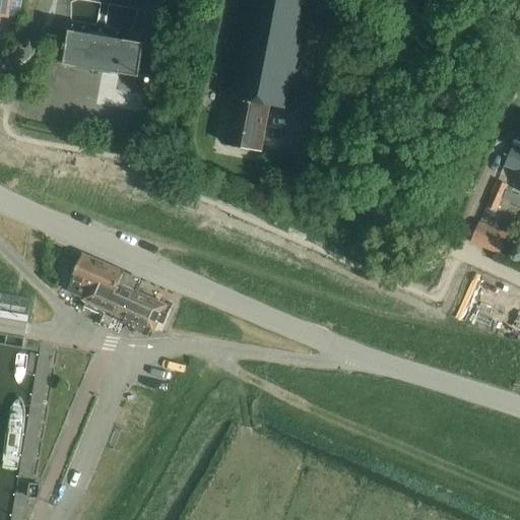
[(0,0),(0,16),(9,18),(12,0),(0,0)]
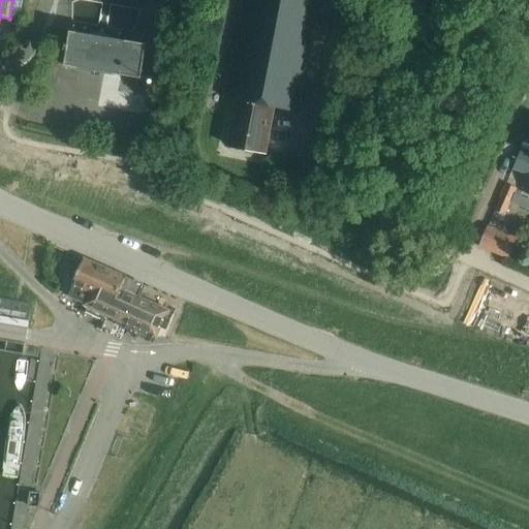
[(296,113),(317,0),(244,0),(225,98),(236,100),(226,147),(266,154),(275,109),(296,113)]
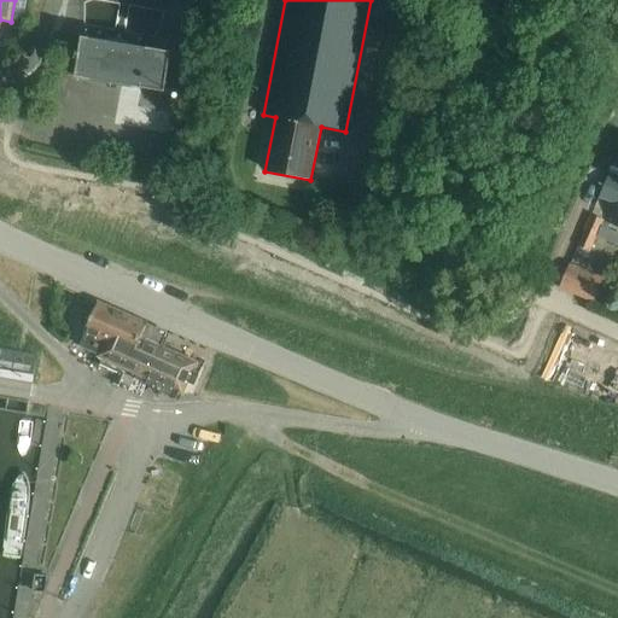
[(83,39),(77,76),(165,91),(172,53),(83,39)]
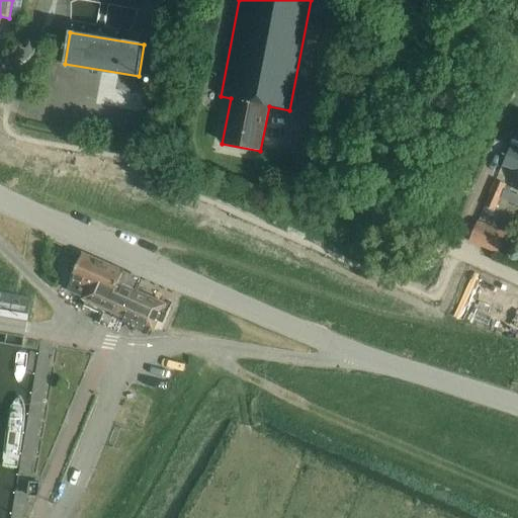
[(517,149),(511,146),(504,163),(503,167),(517,173),(517,149)]
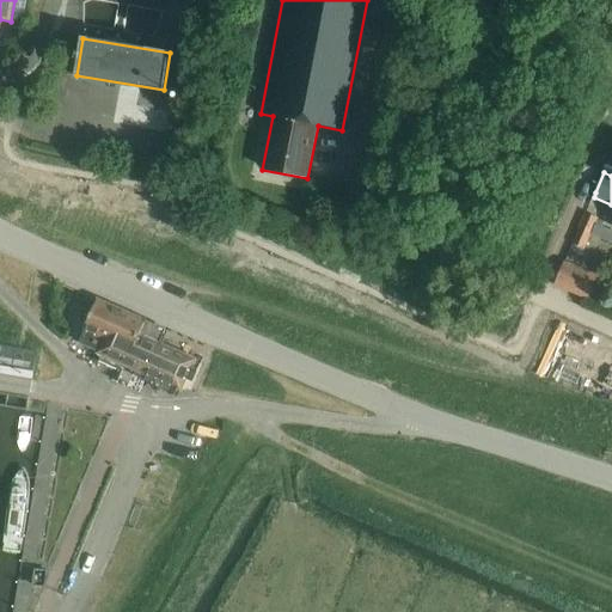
[(585,214),(579,231),(591,236),(597,219),(597,218),(594,218),(586,214),(585,214)]
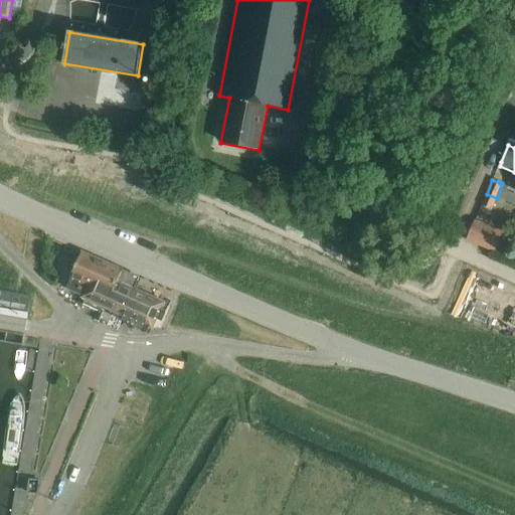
[(487,194),(482,206),(492,210),(497,198),(487,194)]
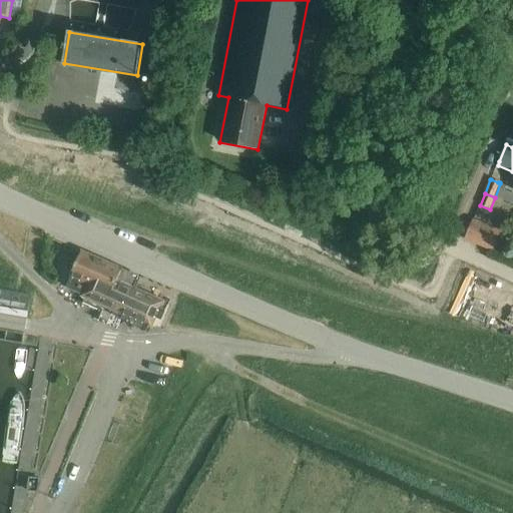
[(474,219),(465,239),(492,250),(501,231),(474,219)]
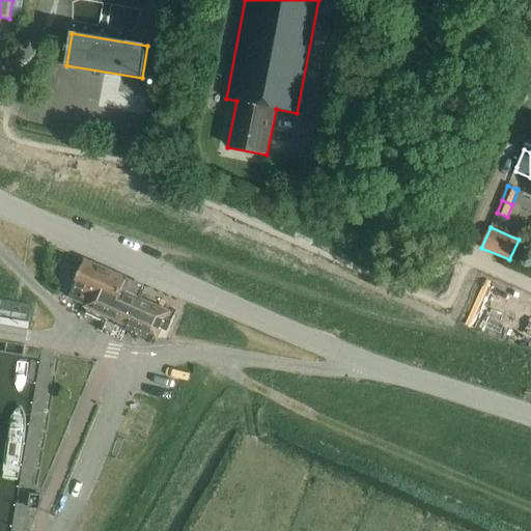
[(75,288),(71,298),(85,304),(85,306),(88,308),(85,313),(151,343),(155,338),(158,339),(162,330),(166,332),(167,332),(171,325),(169,324),(165,322),(169,313),(135,297),(140,285),(127,280),(127,279),(85,260),(84,262),(73,287),(75,288)]
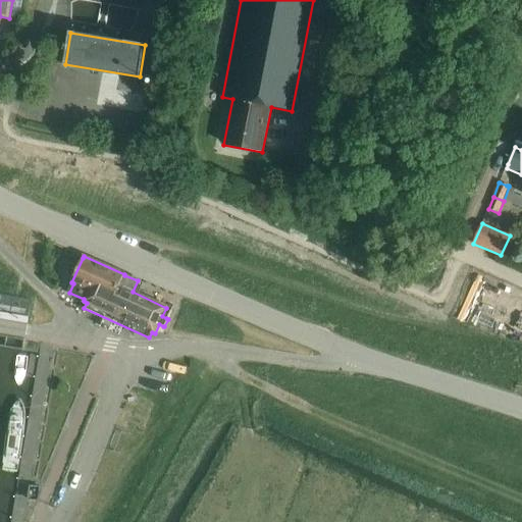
[(40,487),(30,485),(29,500),(38,501),(40,487)]
